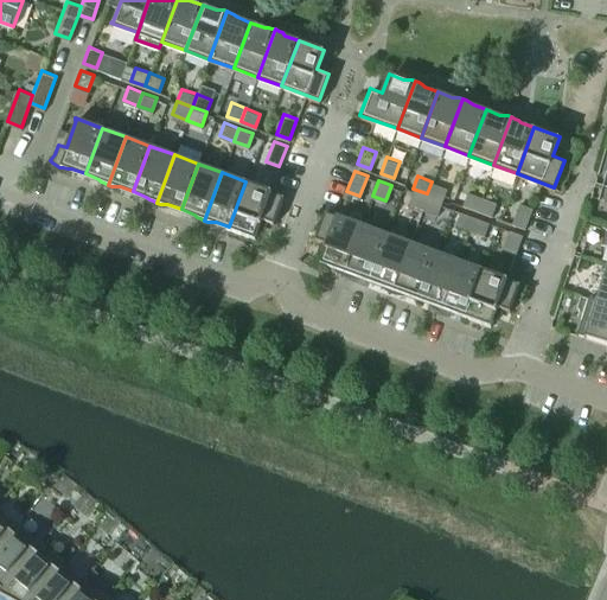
[(274,222),(283,195),(246,182),(229,227),(254,236),(261,217),(274,222)]
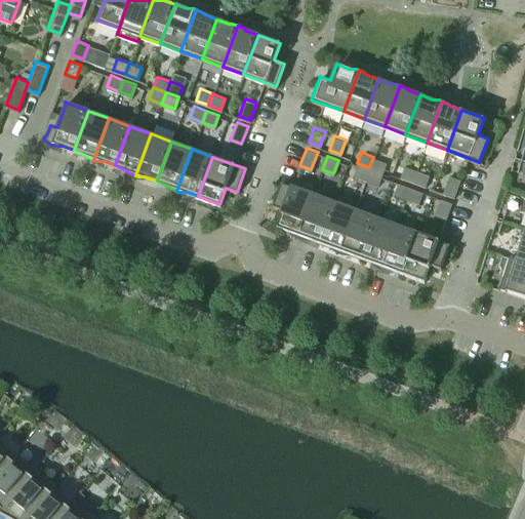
[(382,172),(387,161),(373,157),(369,167),(382,172)]
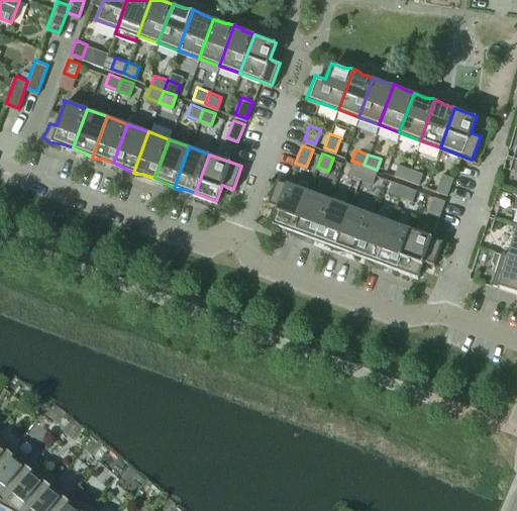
[(359,177),(364,165),(351,161),(347,172),(359,177)]
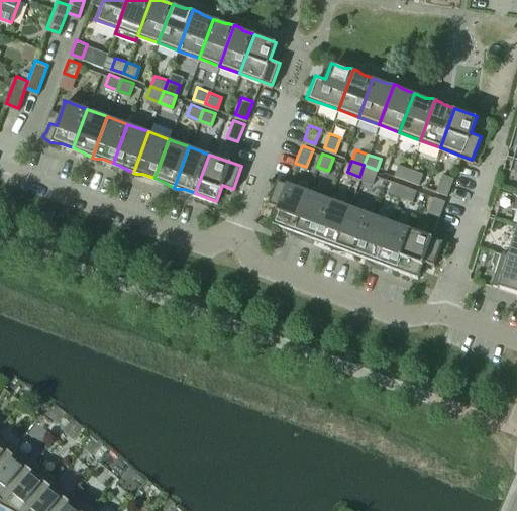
[(406,178),(410,167),(398,162),(394,173),(406,178)]
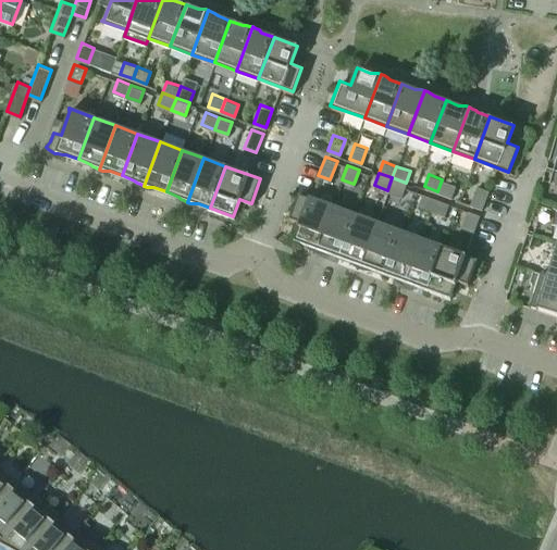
[(401,195),(404,186),(406,183),(392,177),(387,190),(401,195)]
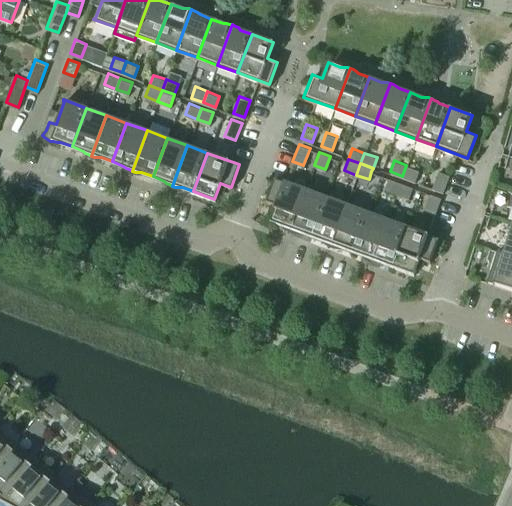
[(414,180),(418,169),(406,165),(402,176),(414,180)]
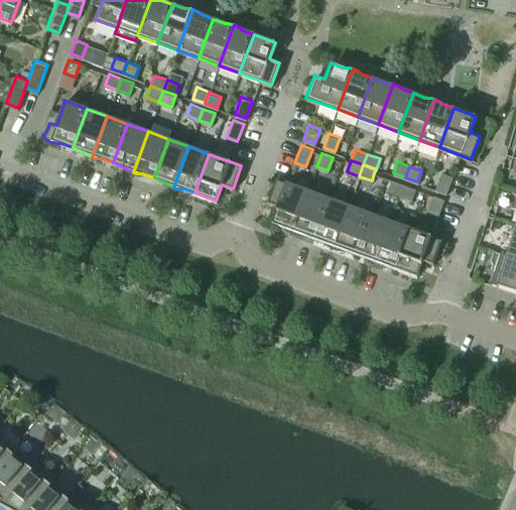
[(445,193),(453,175),(441,171),(434,188),(445,193)]
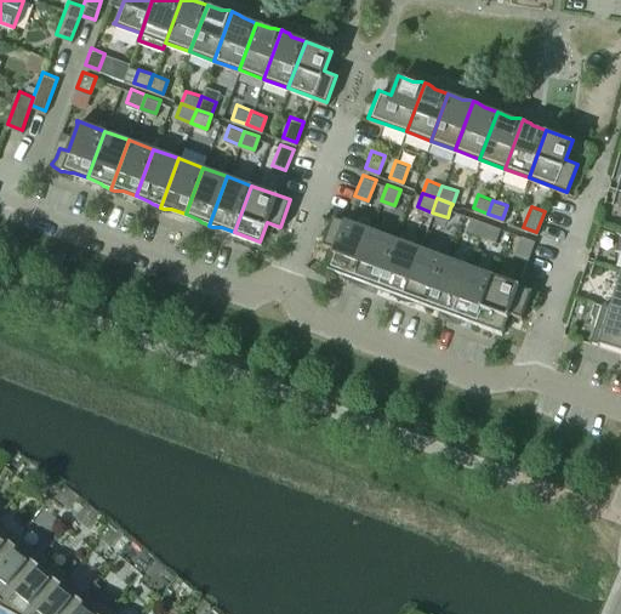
[(352,278),(370,229),(331,215),(322,243),(334,248),(326,267),(342,272),(345,274),(348,277),(352,278)]
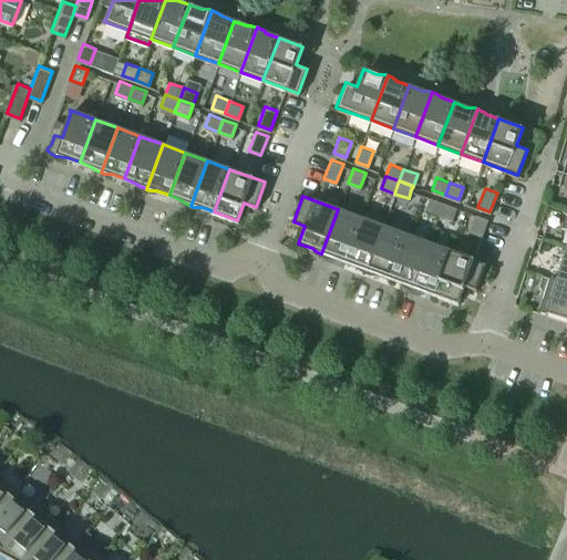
[(437,214),(443,200),(430,196),(425,208),(437,214)]
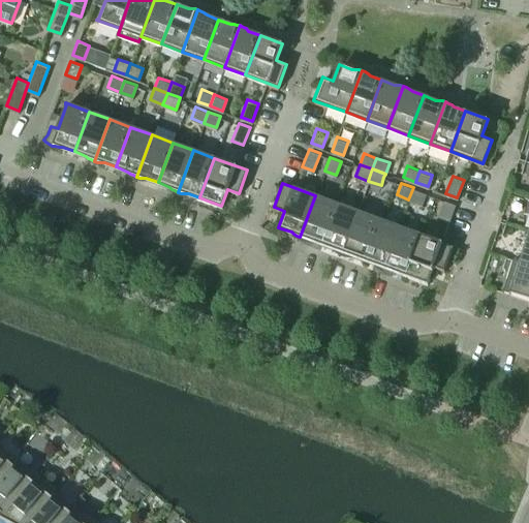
[(422,204),(426,192),(413,187),(408,200),(422,204)]
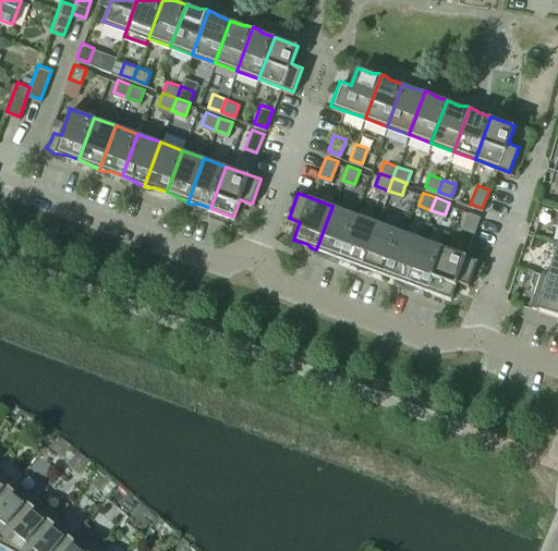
[(339,256),(354,213),(332,206),(316,249),(319,250),(323,252),(326,252),(339,256)]
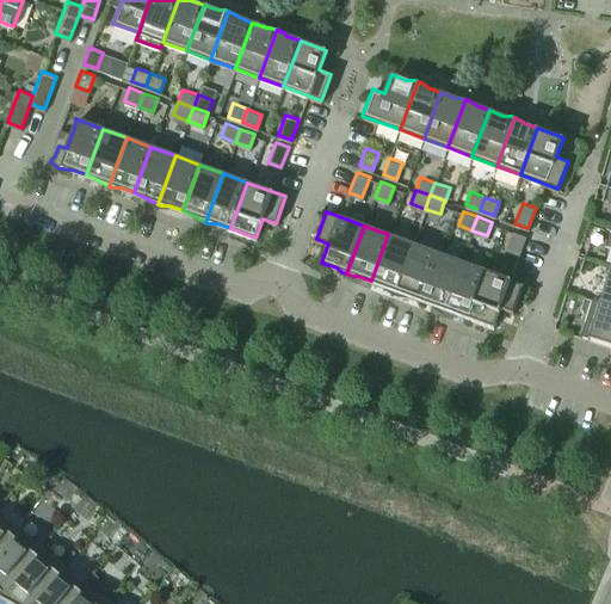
[(518,256),(525,235),(512,230),(505,251),(518,256)]
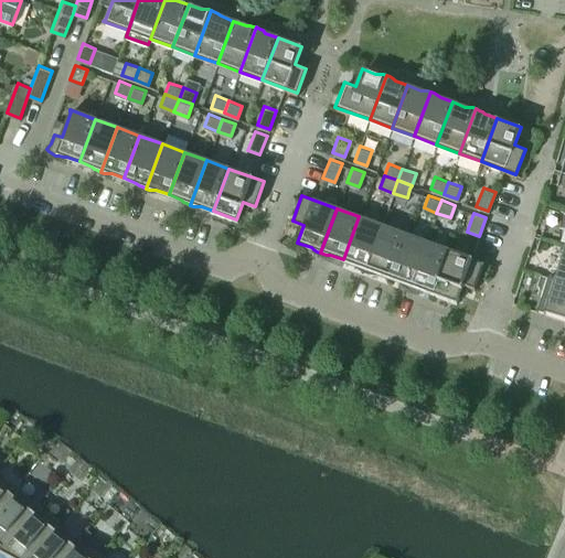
[(364,269),(381,225),(359,216),(343,259),(355,264),(359,266),(362,268),(364,269)]
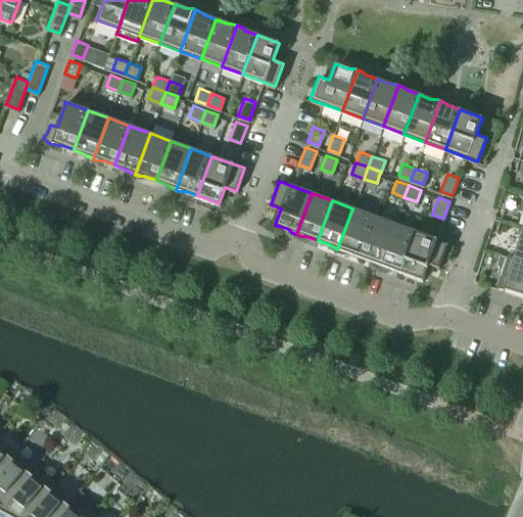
[(359,255),(374,216),(352,208),(337,249),(341,250),(344,251),(347,251),(359,255)]
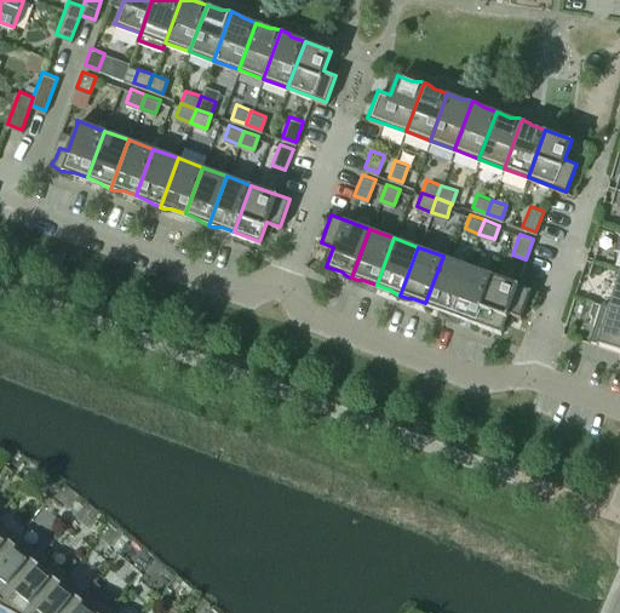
[(449,314),(468,265),(443,256),(425,303),(440,308),(442,310),(446,313),(449,314)]
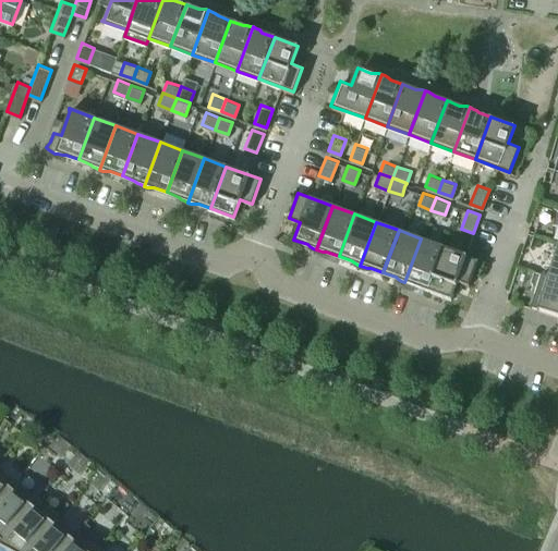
[(427,289),(443,246),(421,239),(404,282),(408,283),(411,284),(415,284),(427,289)]
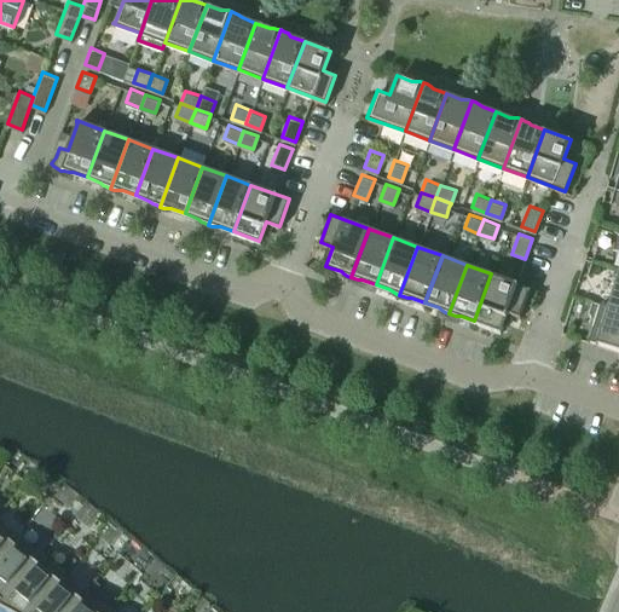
[(618,307),(618,267),(608,305),(618,307)]
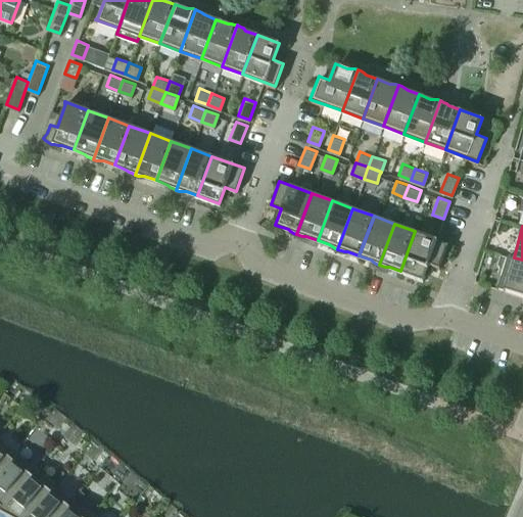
[(438,267),(447,243),(415,231),(400,271),(422,279),(428,263),(438,267)]
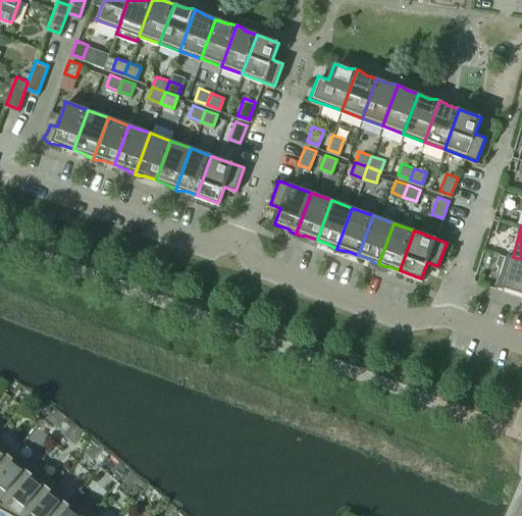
[(521,259),(513,257),(506,254),(496,286),(521,294),(521,259)]
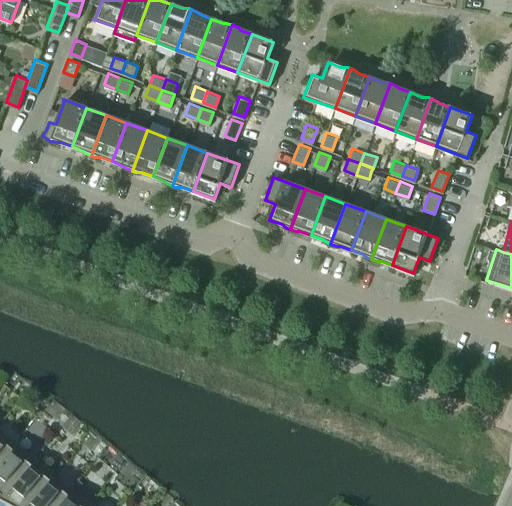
[(0,457),(16,438),(3,432),(0,429),(0,457)]
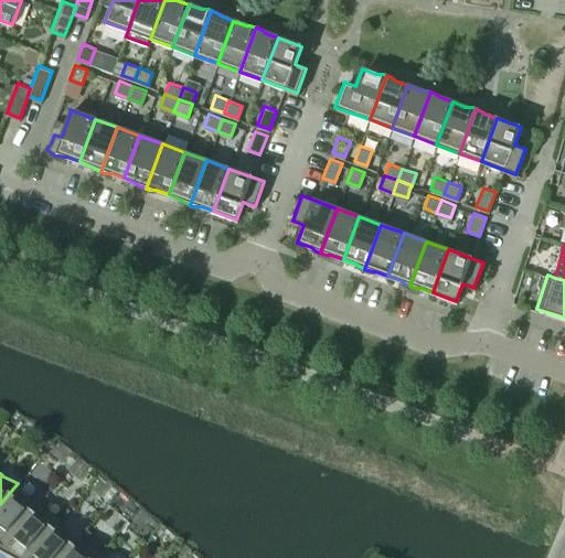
[(0,504),(0,546),(39,501),(23,493),(17,486),(19,484),(18,483),(0,504)]
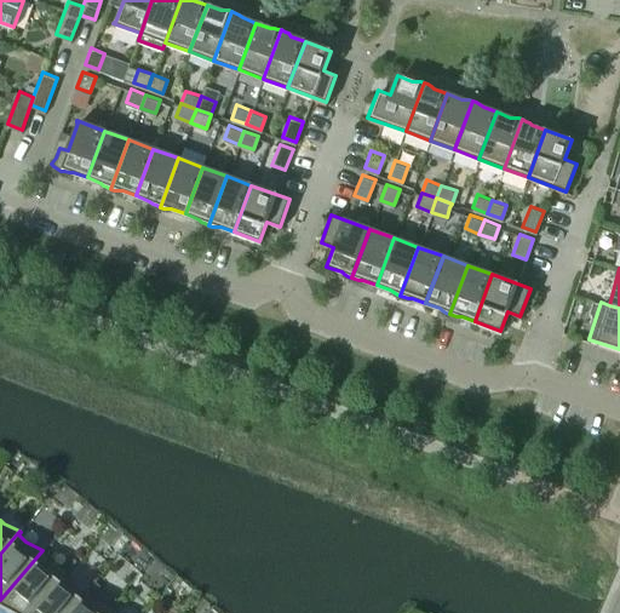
[(27,612),(64,568),(49,560),(40,554),(44,550),(42,550),(0,600),(0,606),(12,612),(27,612)]
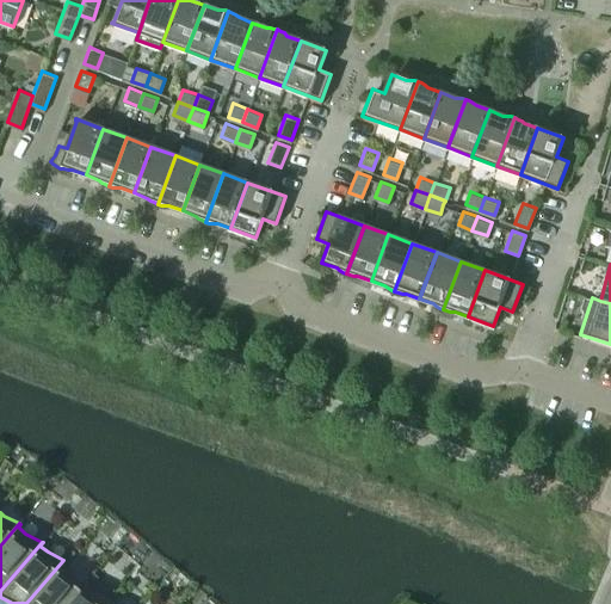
[(63,603),(86,578),(69,571),(62,564),(65,560),(63,560),(26,603),(63,603)]
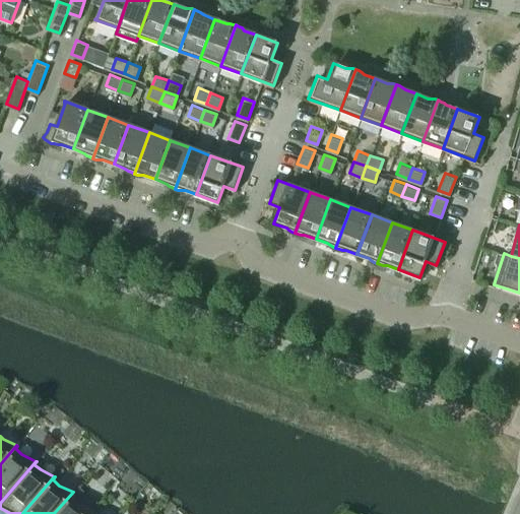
[(85,513),(91,507),(78,501),(71,495),(74,493),(73,492),(54,513),(85,513)]
